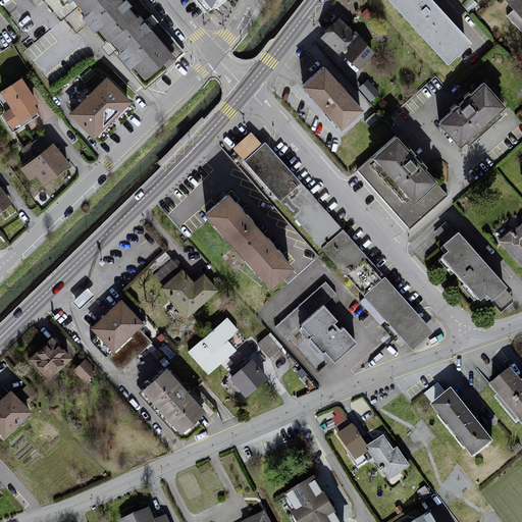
[(0,0),(0,3),(8,14),(24,0),(0,0)]
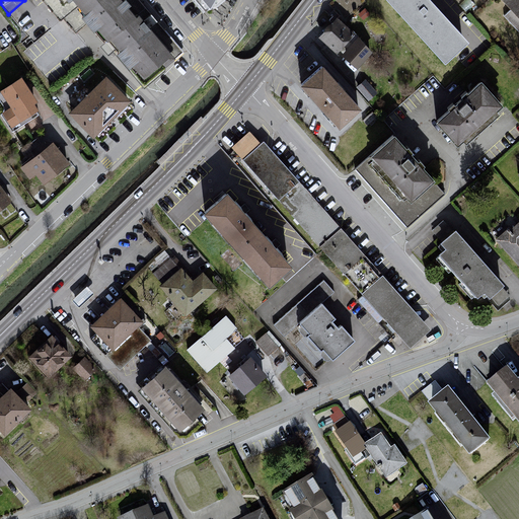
[(75,0),(43,0),(60,20),(64,18),(76,31),(91,19),(75,0)]
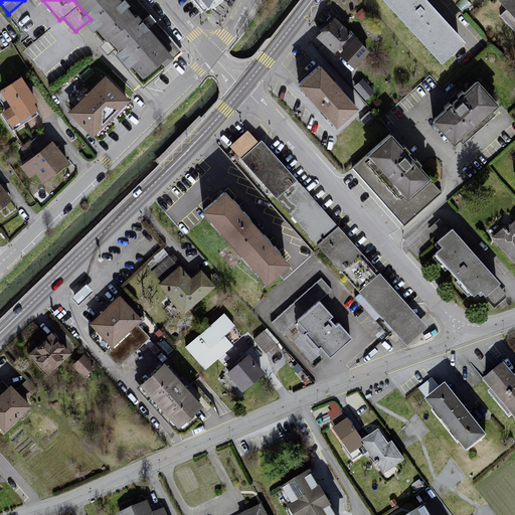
[(74,0),(91,19),(144,83),(182,52),(138,0),(74,0)]
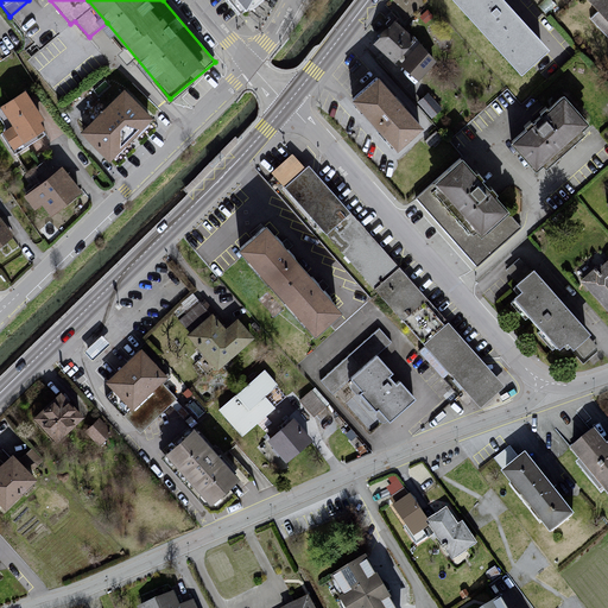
[(227,0),(239,14),(246,11),(254,10),(264,1),(264,0),(227,0)]
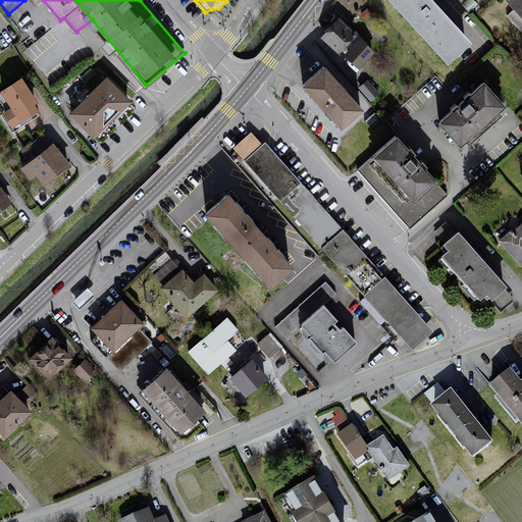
[(472,43),(432,0),(388,0),(448,64),(472,43)]
